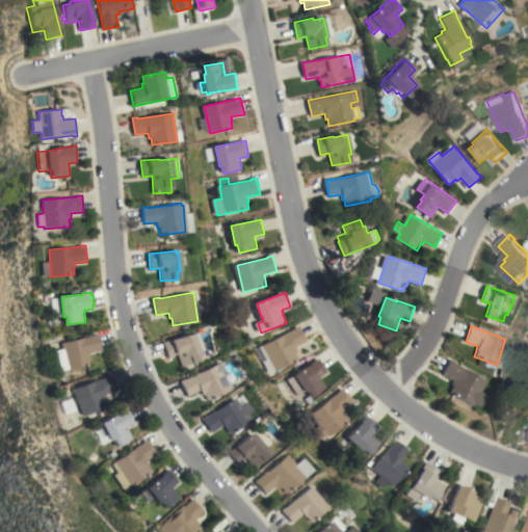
[(297,347),(299,352),(298,352),(301,360),(278,371),(265,345),(297,329),(296,328),(301,326),(309,341),(297,347)]
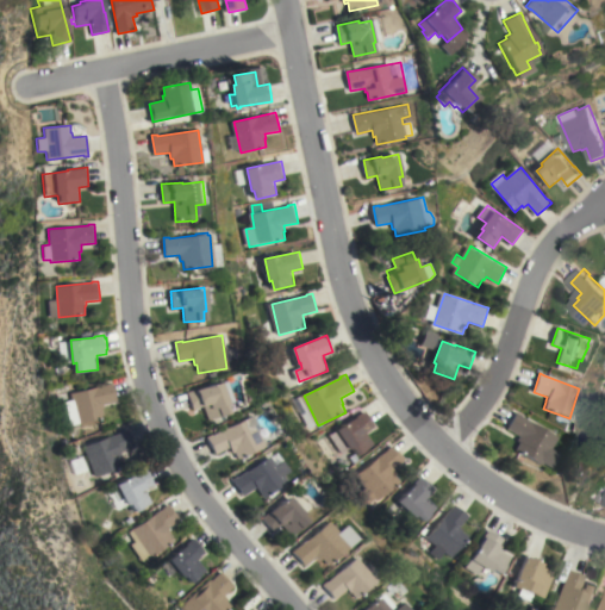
[(229,414),(209,421),(204,406),(194,410),(188,393),(222,381),(222,383),(228,381),(235,402),(226,404),(229,414)]
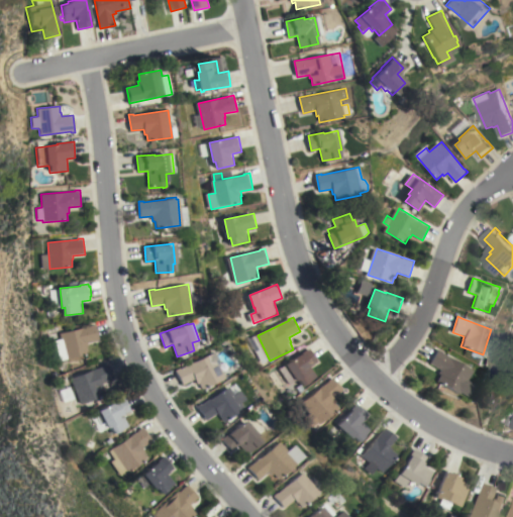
[(90,342),(90,346),(89,346),(91,354),(62,360),(58,340),(64,339),(63,333),(93,326),(93,325),(98,324),(101,340),(90,342)]
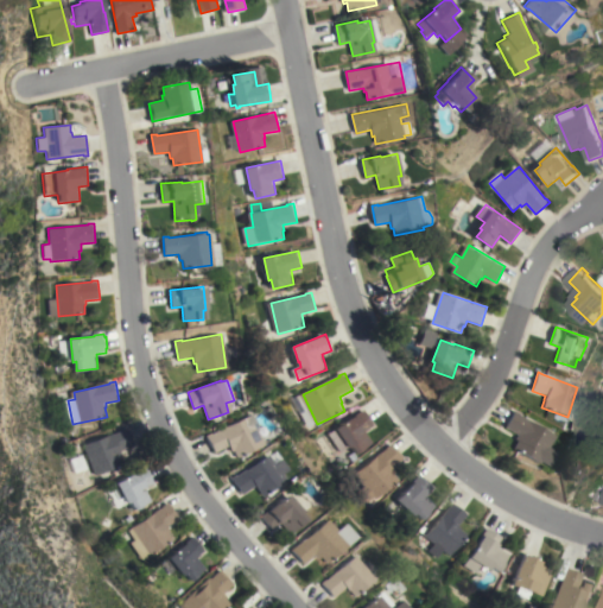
[(337,429),(366,410),(375,424),(367,430),(375,442),(357,454),(353,447),(350,448),(337,429)]
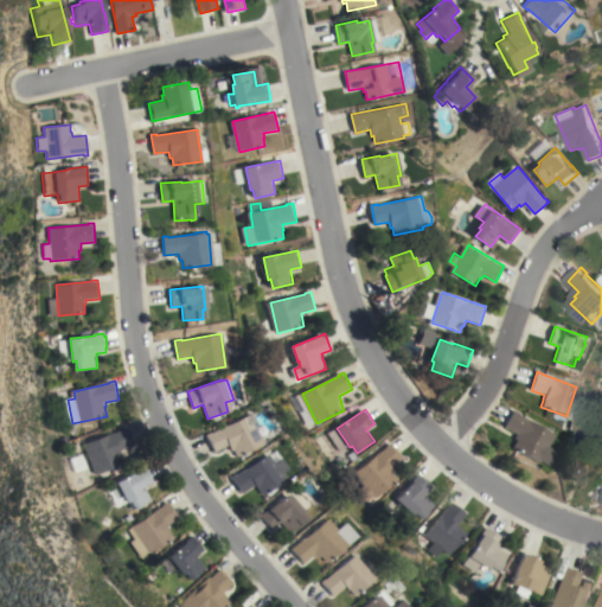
[(554,453),(545,466),(538,461),(537,462),(512,448),(517,440),(513,439),(517,434),(505,426),(513,410),(554,435),(546,448),(554,453)]
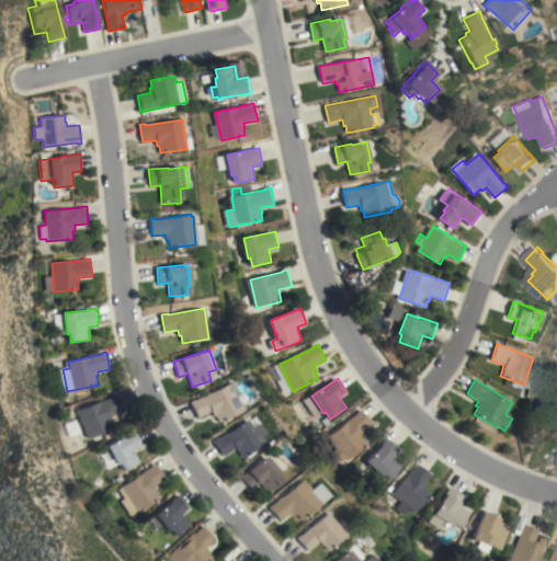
[(243,410),(219,422),(216,415),(214,416),(212,411),(199,418),(191,402),(197,399),(232,382),(238,396),(236,396),(243,410)]
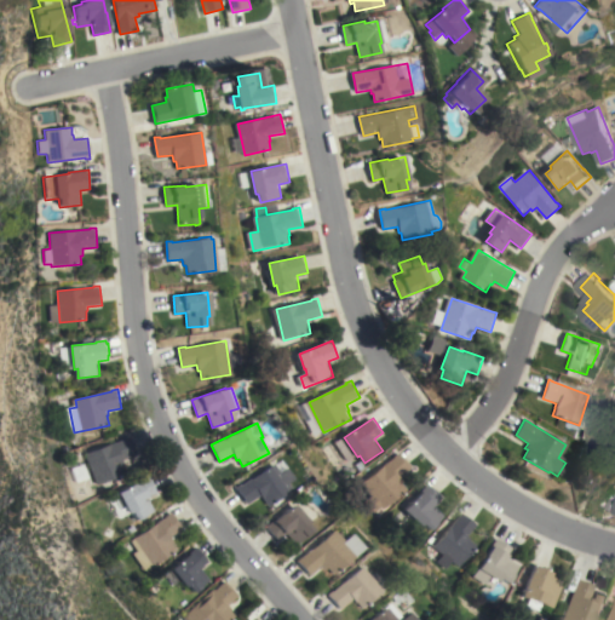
[(88,454),(125,440),(125,438),(131,436),(138,454),(124,459),(126,465),(124,466),(127,475),(101,484),(88,454)]
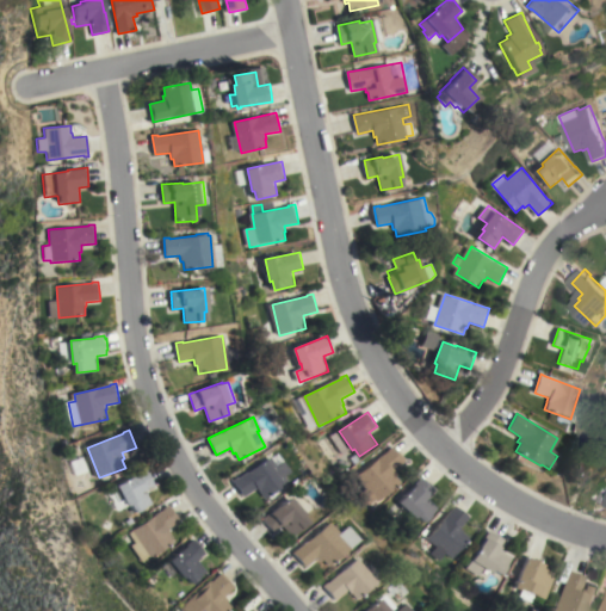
[(371,505),(363,494),(370,488),(359,476),(391,450),(390,450),(395,445),(407,461),(396,470),(400,475),(397,476),(403,483),(381,501),(378,499),(371,505)]
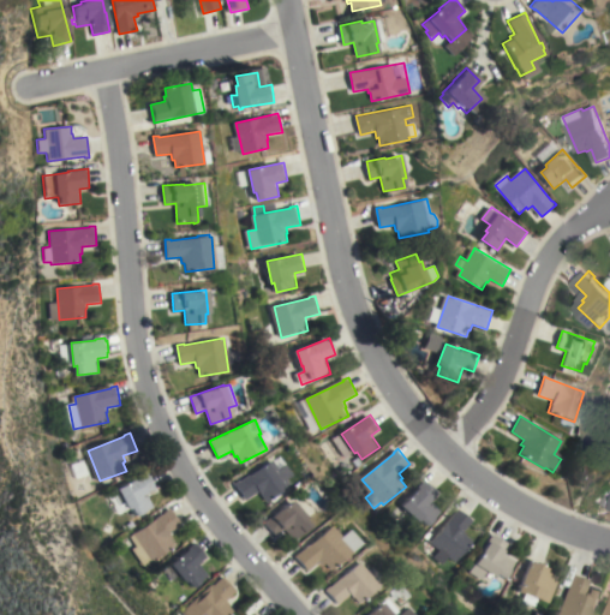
[(288,485),(267,502),(258,491),(246,500),(234,484),(240,481),(240,482),(270,460),(277,469),(283,465),(291,475),(285,479),(288,485)]
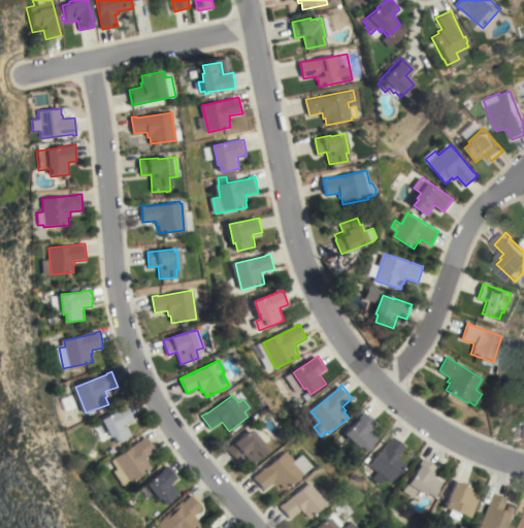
[(127,424),(132,435),(116,443),(112,436),(110,437),(107,432),(103,434),(97,421),(128,405),(135,420),(127,424)]
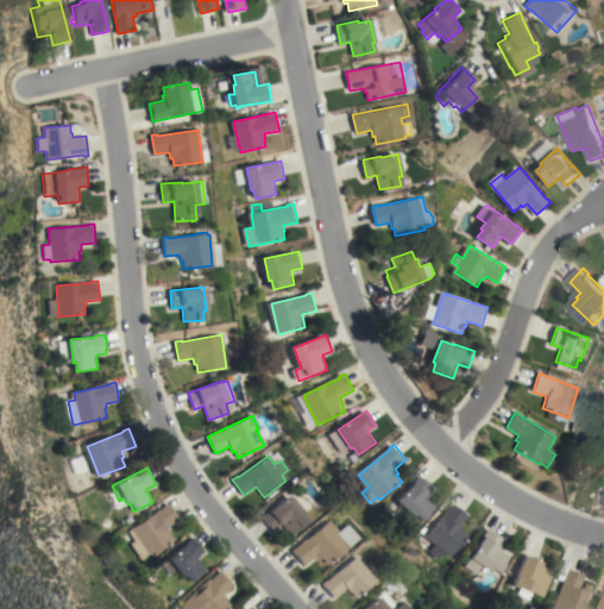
[(398,500),(422,476),(435,488),(428,496),(438,506),(423,521),(417,514),(415,516),(398,500)]
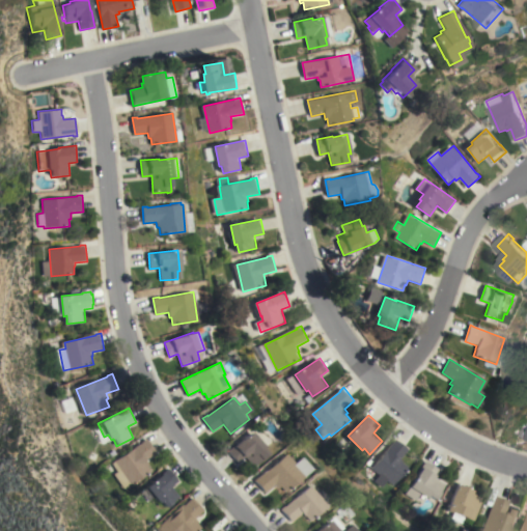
[(265,447),(262,448),(268,454),(254,467),(246,456),(239,463),(228,451),(234,446),(236,447),(252,432),(265,447)]
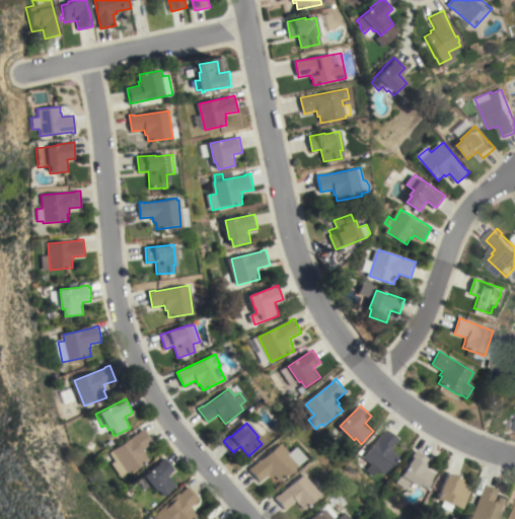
[(112,450),(140,432),(145,429),(153,443),(143,449),(146,454),(144,455),(148,460),(127,473),(112,450)]
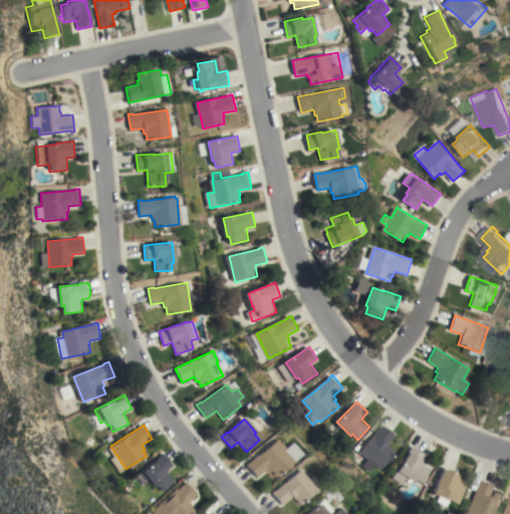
[(383,470),(377,465),(372,472),(365,466),(370,460),(362,454),(385,426),(397,435),(389,445),(393,448),(392,448),(397,452),(383,470)]
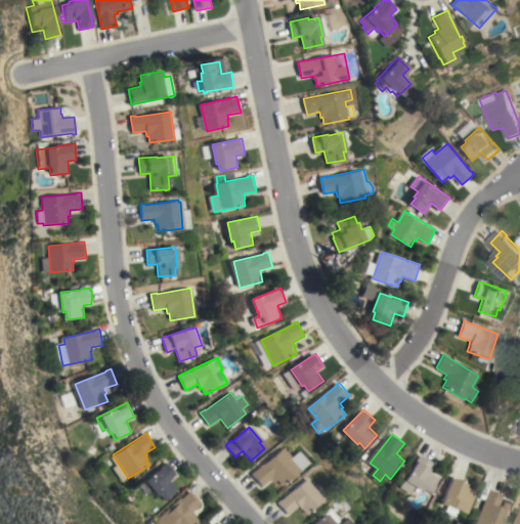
[(296,451),(306,463),(300,469),(282,485),(276,480),(274,482),(271,478),(262,486),(251,474),(255,471),(282,447),(290,456),(296,451)]
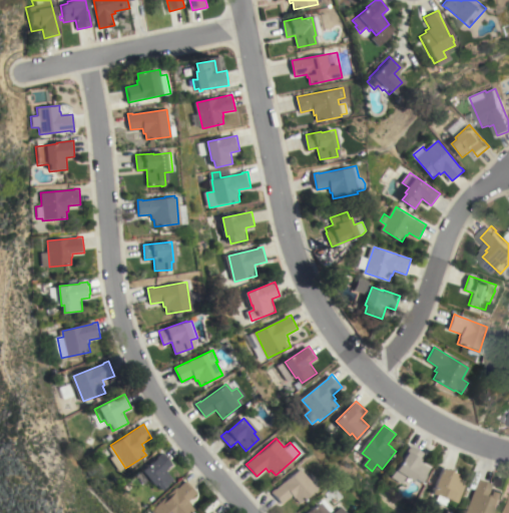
[(413,446),(426,453),(421,461),(432,468),(423,483),(415,479),(412,484),(408,481),(406,484),(395,477),(399,471),(398,470),(413,446)]
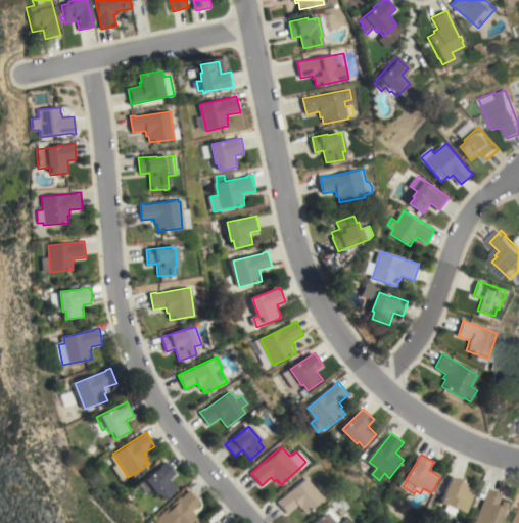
[(144,480),(159,468),(158,467),(167,461),(177,474),(170,479),(177,488),(162,501),(157,494),(155,495),(144,480)]
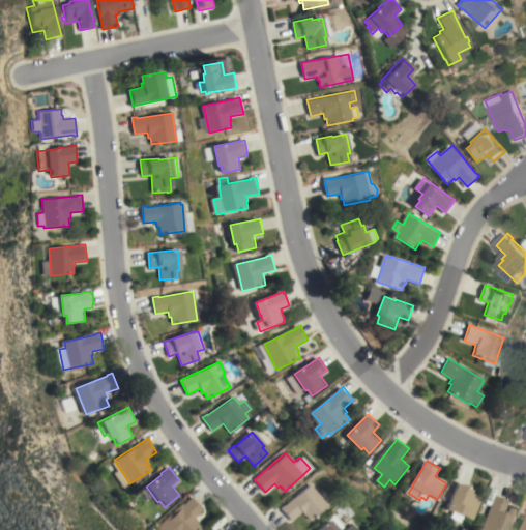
[(458,483),(464,486),(464,484),(469,487),(468,488),(473,490),(472,493),(475,494),(474,498),(476,499),(476,498),(478,498),(478,499),(481,501),(475,520),(466,517),(464,523),(453,519),(455,512),(448,510),(458,483)]
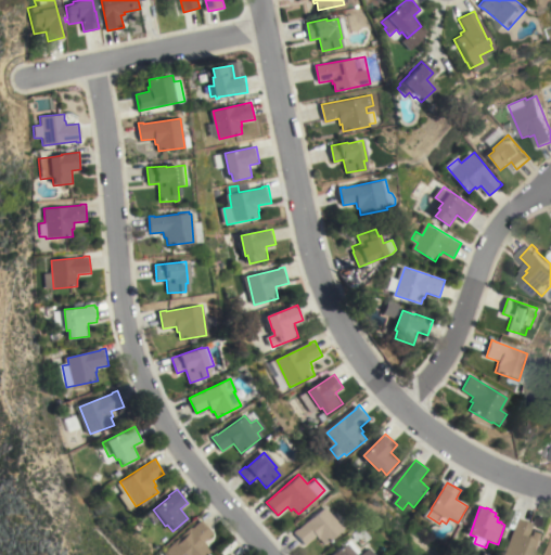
[(342,528),(324,544),(319,539),(318,540),(316,537),(305,545),(294,532),(297,529),(298,529),(323,507),(342,528)]
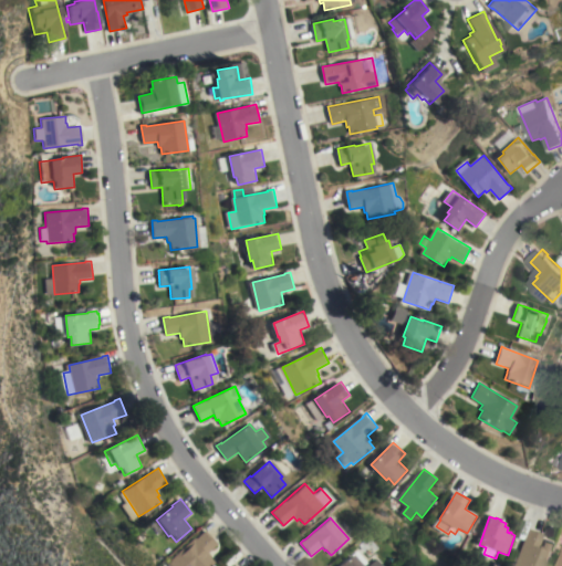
[(517,565),(531,528),(545,534),(541,545),(544,546),(547,540),(558,543),(549,565),(517,565)]
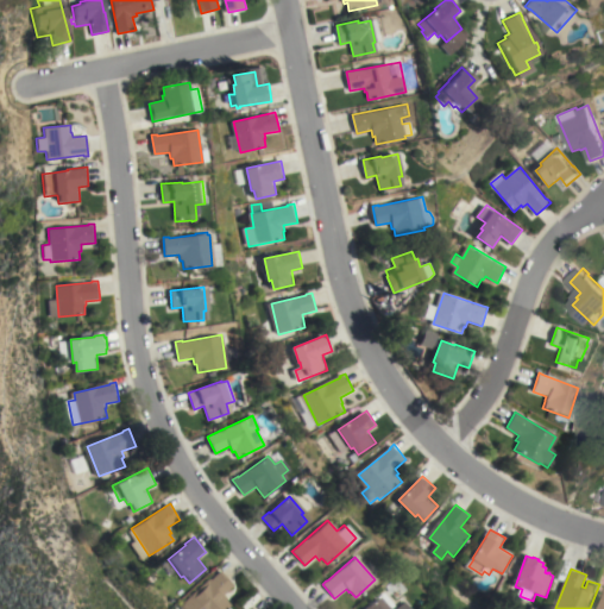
[(222,595),(226,598),(225,600),(231,606),(226,608),(181,608),(178,606),(211,578),(212,579),(221,571),(234,585),(222,595)]
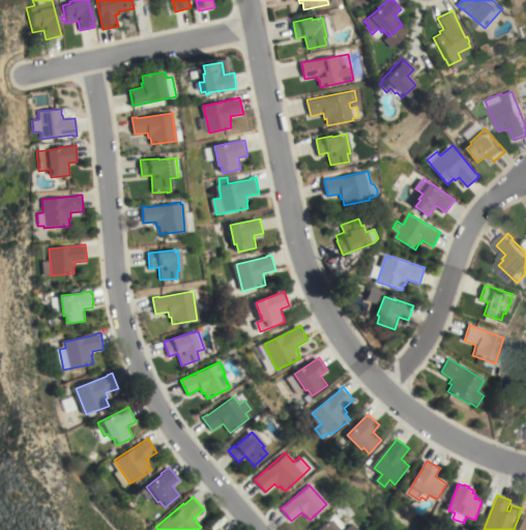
[(314,529),(327,519),(337,529),(343,529),(350,524),(355,529),(314,529)]
